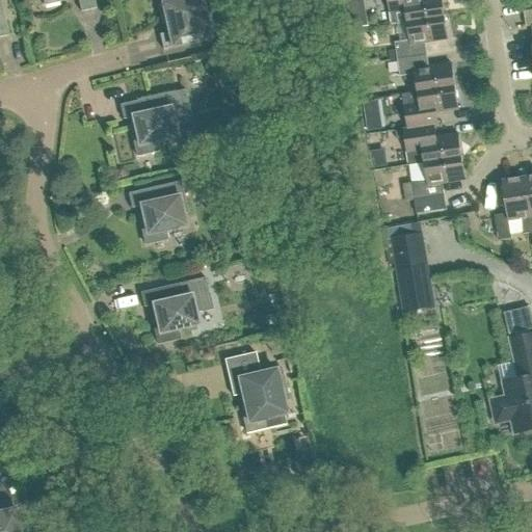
[(77,0),(80,12),(95,9),(92,0),(42,0),(44,6),(69,0),(77,0)]
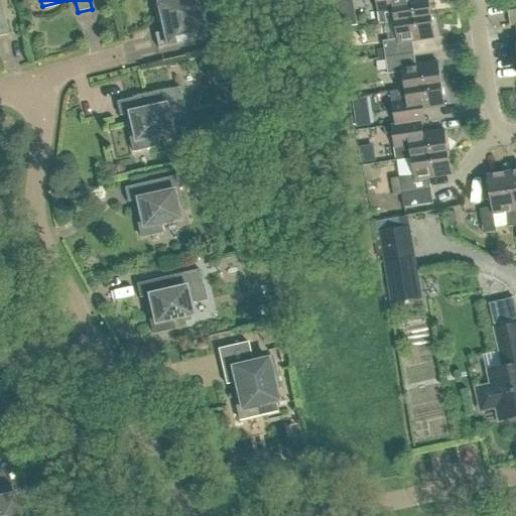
[(177,0),(173,1),(173,0),(150,0),(157,25),(161,24),(163,32),(154,34),(157,48),(209,37),(202,7),(197,8),(194,0),(177,0)]
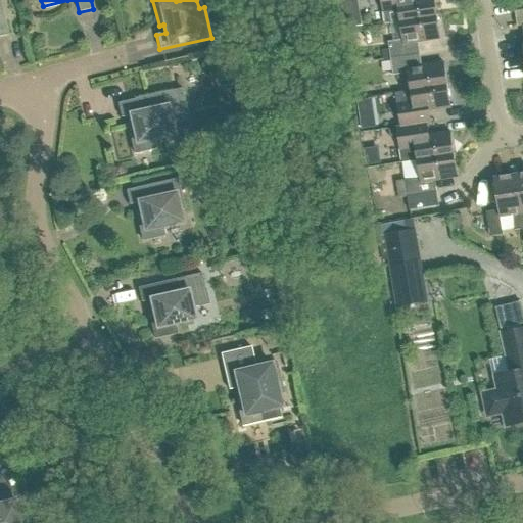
[(357,0),(344,0),(339,1),(341,15),(360,12),(357,0)]
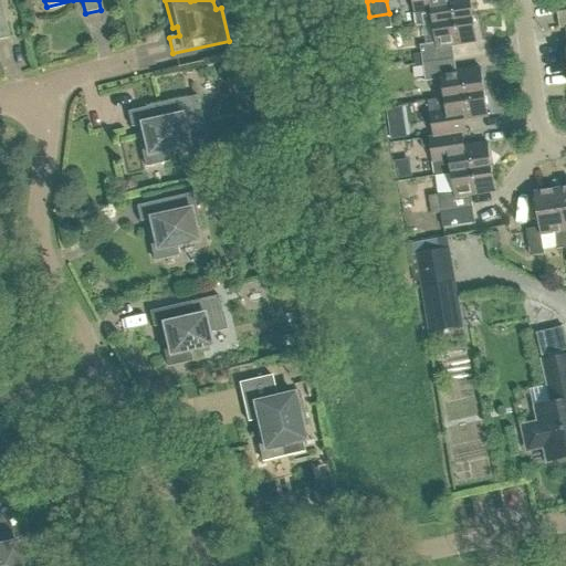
[(408,0),(389,0),(387,0),(390,19),(411,16),(408,0)]
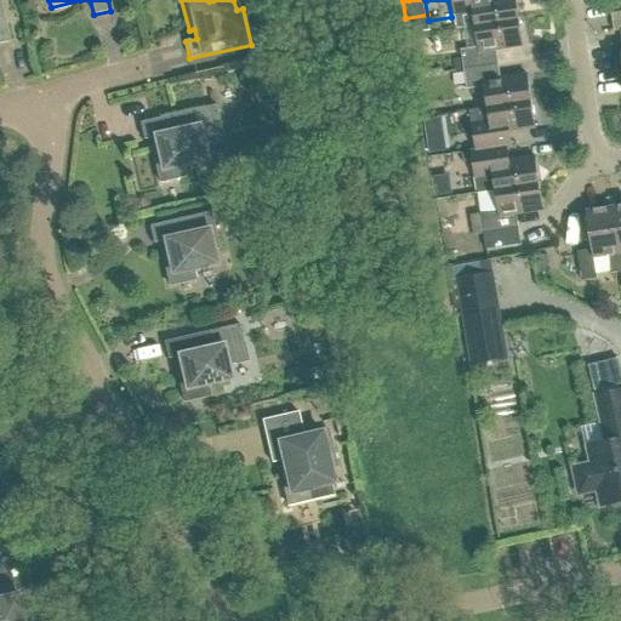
[(451,0),(453,3),(453,7),(456,29),(476,26),(518,20),(514,0),(451,0)]
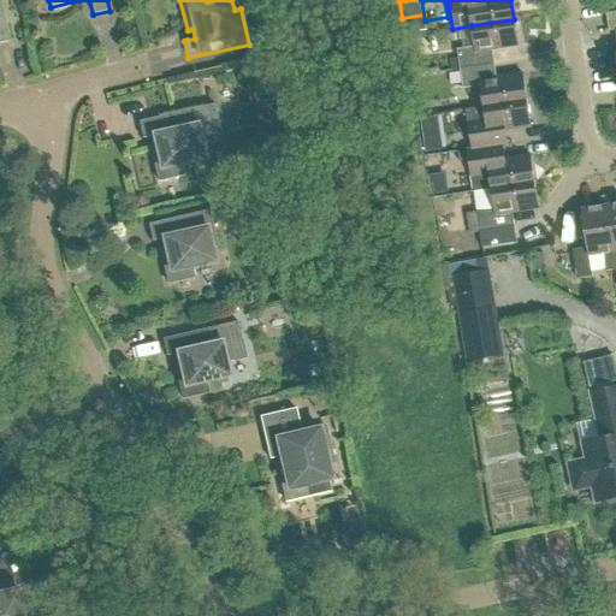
[(458,69),(495,64),(492,49),(519,46),(514,19),(472,25),(474,46),(456,48),(458,69)]
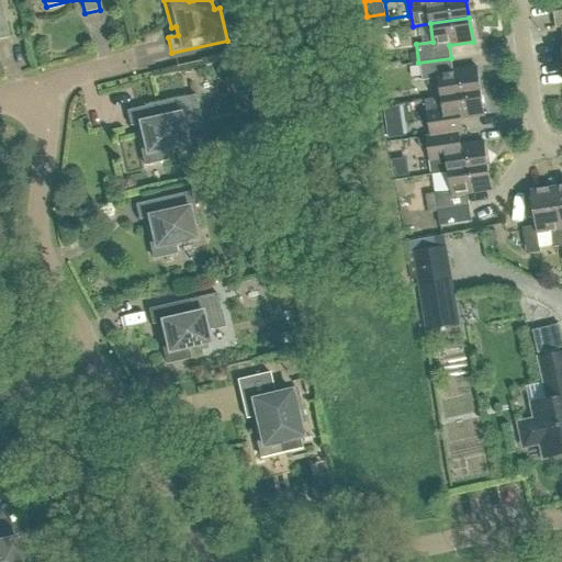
[(441,97),(480,91),(476,67),(452,70),(451,58),(418,63),(420,80),(438,78),(441,97)]
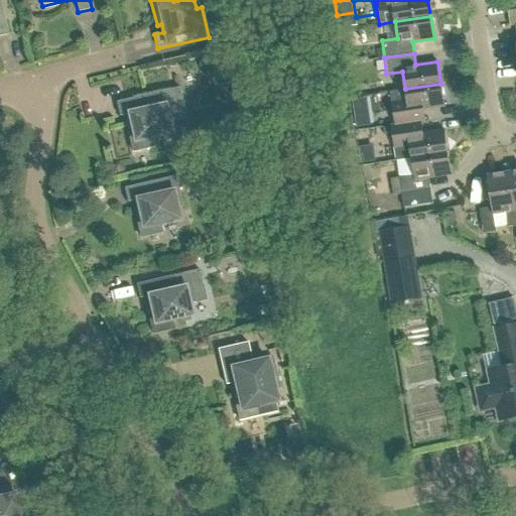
[(394,125),(420,122),(424,121),(423,109),(444,106),(440,84),(405,89),(405,92),(390,94),(392,109),(394,125)]
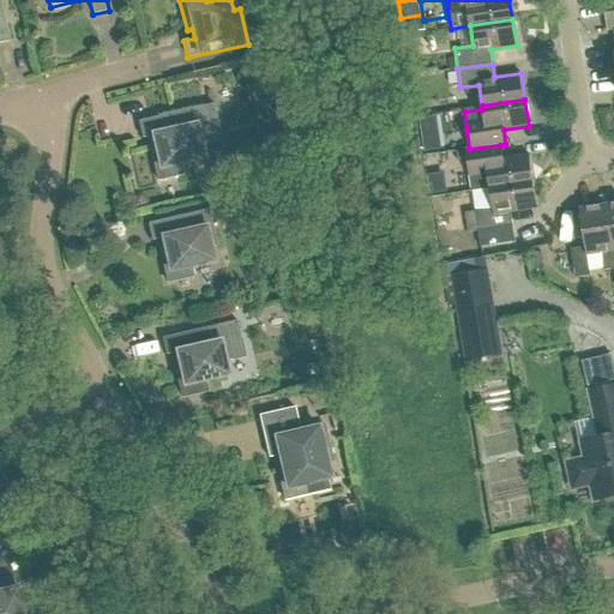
[(212,104),(137,122),(142,139),(152,137),(155,146),(149,148),(157,181),(182,175),(180,164),(210,158),(206,144),(221,140),(212,104)]
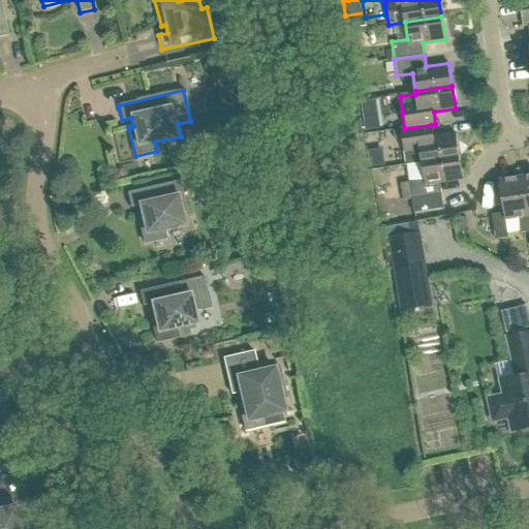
[(380,115),(364,117),(366,130),(382,128),(380,115)]
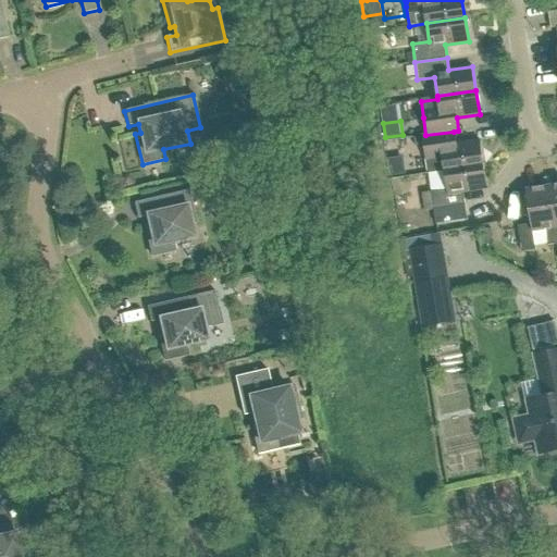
[(428,173),(483,164),(480,139),(456,144),(454,132),(425,135),(422,135),(422,136),(423,146),(428,173)]
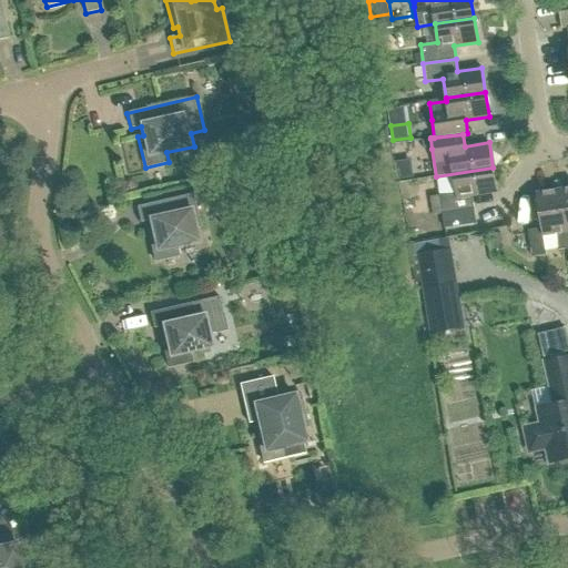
[(430,139),(422,140),(424,150),(427,149),(432,149),(430,139)]
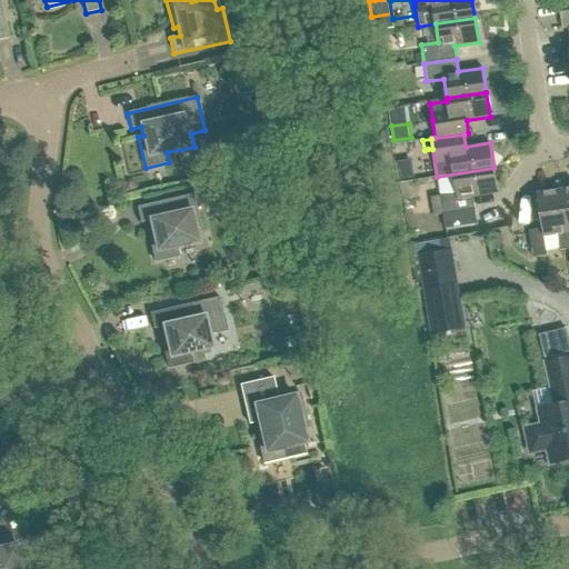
[(498,192),(493,168),(437,177),(437,180),(455,177),(457,193),(440,196),(440,198),(435,198),(437,217),(442,216),(445,230),(478,226),(476,209),(473,196),(498,192)]
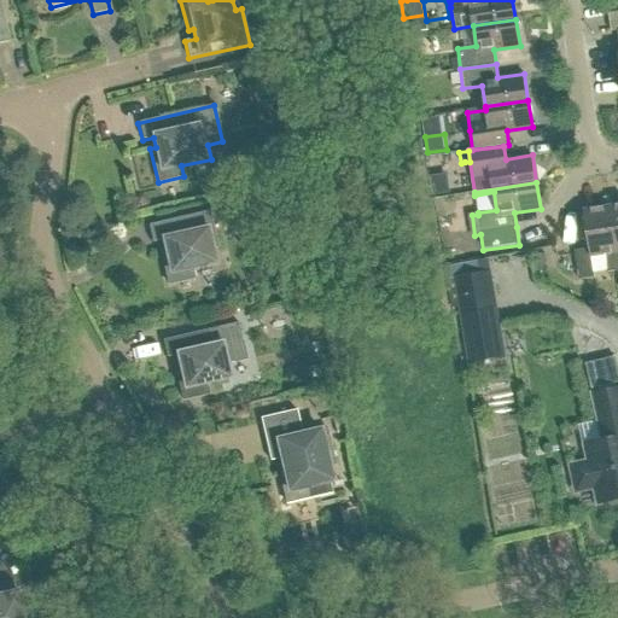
[(607,270),(617,268),(617,267),(608,205),(583,209),(589,248),(575,250),(578,278),(593,275),(590,255),(605,252),(607,270)]
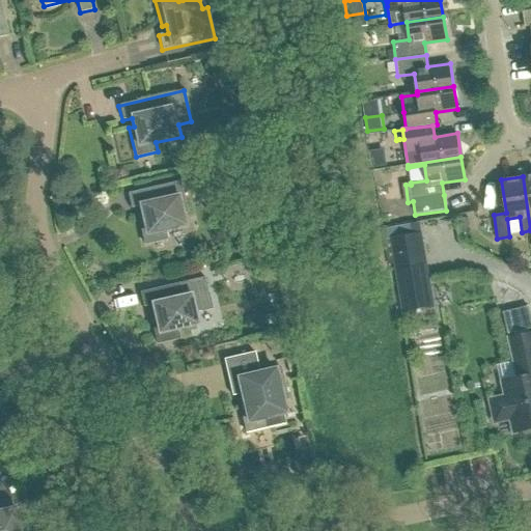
[(144,246),(166,241),(164,231),(190,225),(179,182),(127,194),(131,208),(140,206),(142,215),(137,216),(144,246)]
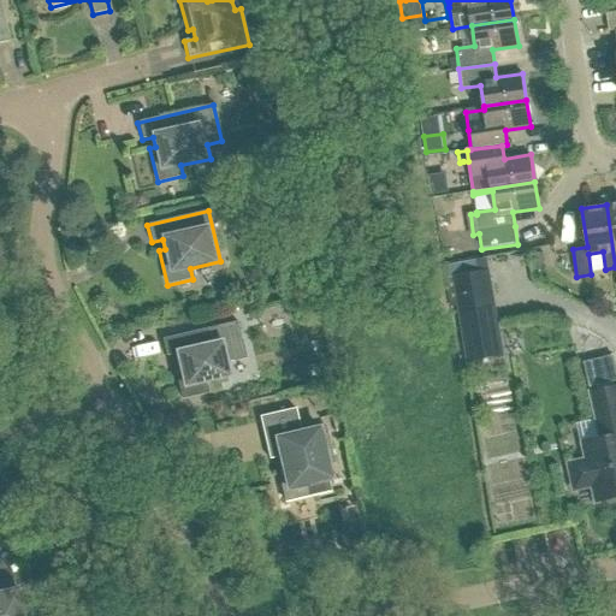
[(491,271),(454,277),(468,363),(505,356),(491,271)]
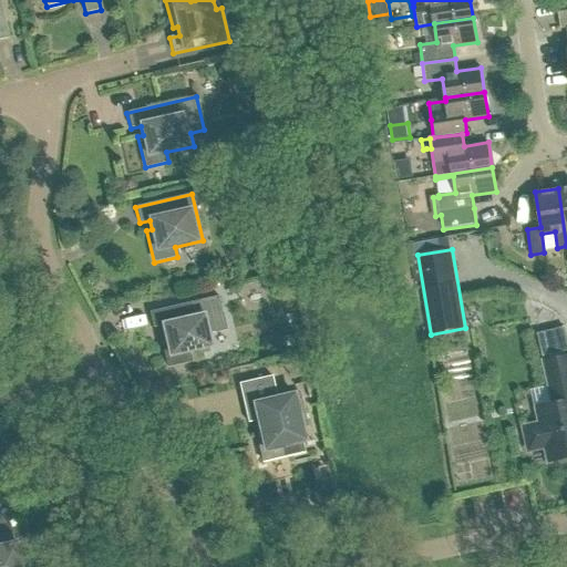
[(264,291),(248,292),(249,310),(265,309),(264,291)]
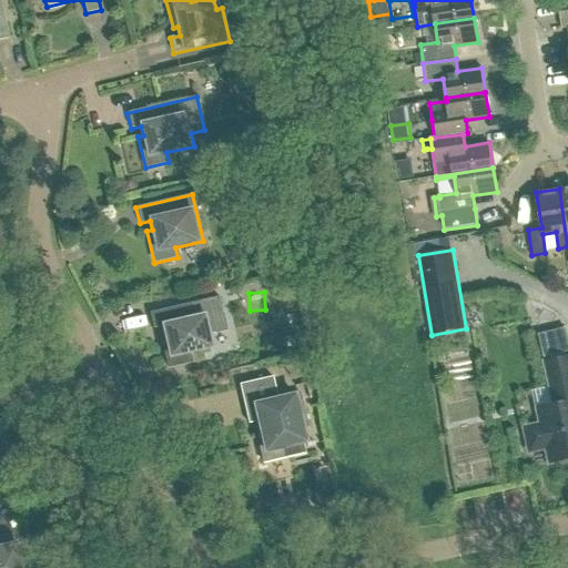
[(189,353),(216,346),(213,334),(226,331),(219,297),(149,313),(153,330),(163,327),(165,335),(160,336),(168,368),(191,363),(189,353)]
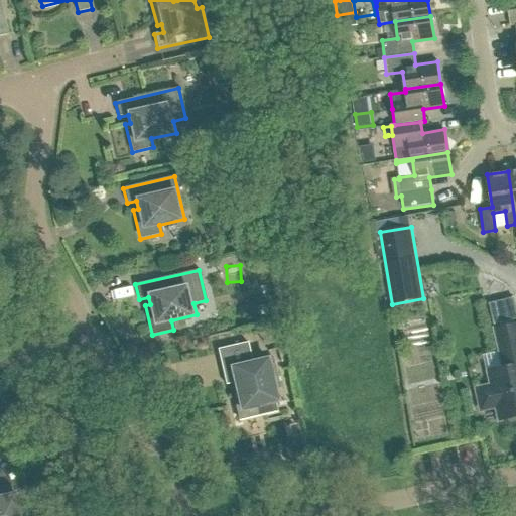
[(477,388),(482,413),(497,409),(500,421),(515,417),(515,324),(496,329),(505,368),(489,371),(492,385),(477,388)]
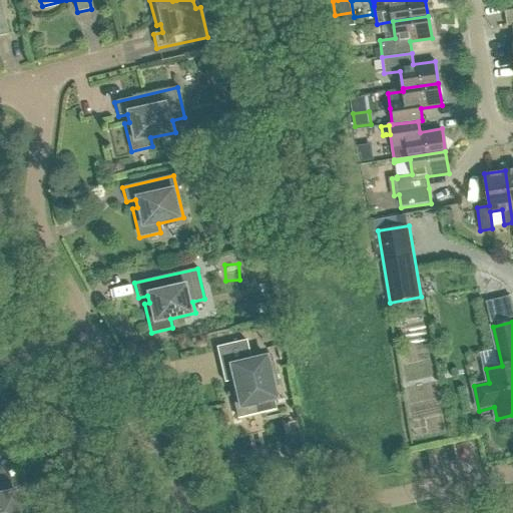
[(221,347),(215,348),(220,369),(221,372),(223,383),(232,381),(234,389),(230,390),(237,418),(259,413),(259,415),(278,410),(276,400),(273,388),(279,387),(271,357),(250,362),(245,341),(227,345),(221,347)]
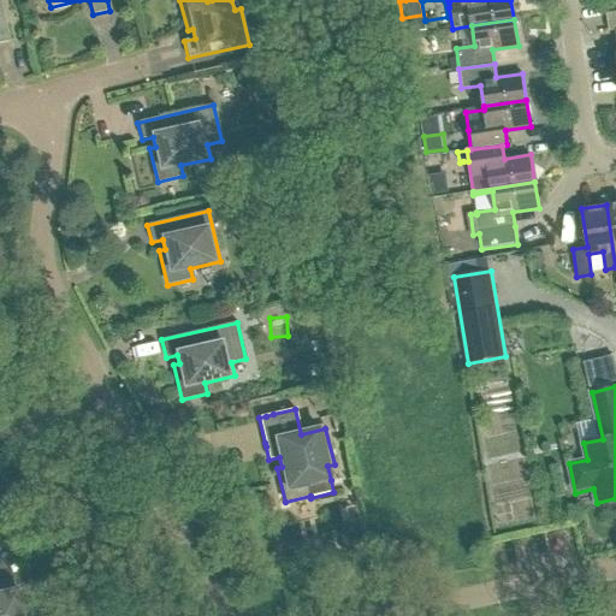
[(0,615),(21,615),(13,580),(0,582),(0,615)]
